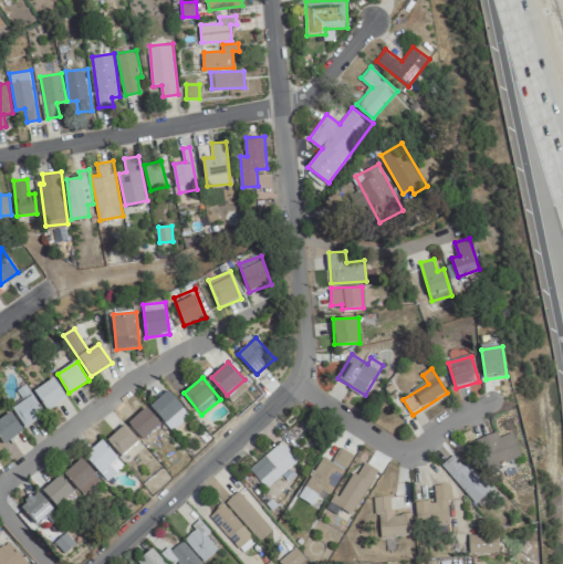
[(35,392),(48,410),(68,397),(55,378),(35,392)]
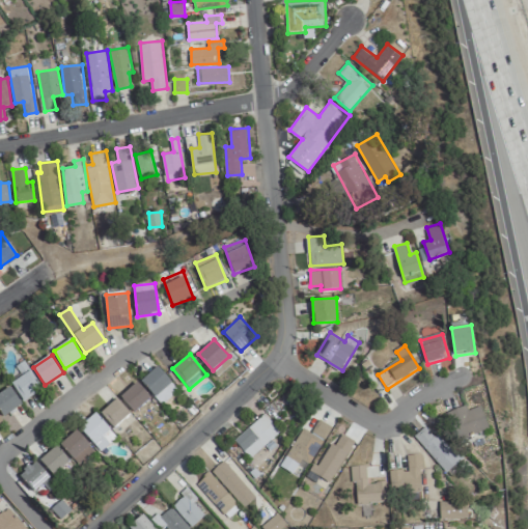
[(42,390),(27,361),(18,365),(23,377),(14,382),(23,400),(42,390)]
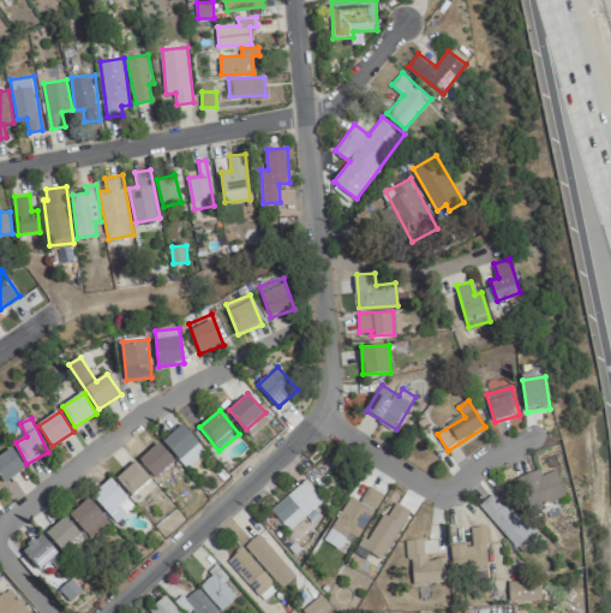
[(205,448),(183,423),(165,441),(186,465),(205,448)]
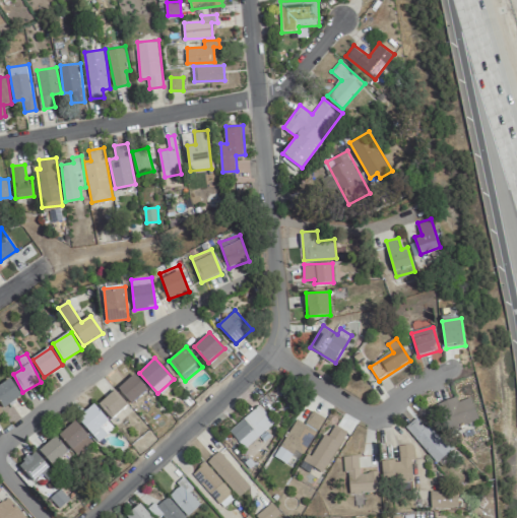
[(148,389),(135,374),(119,387),(132,403),(148,389)]
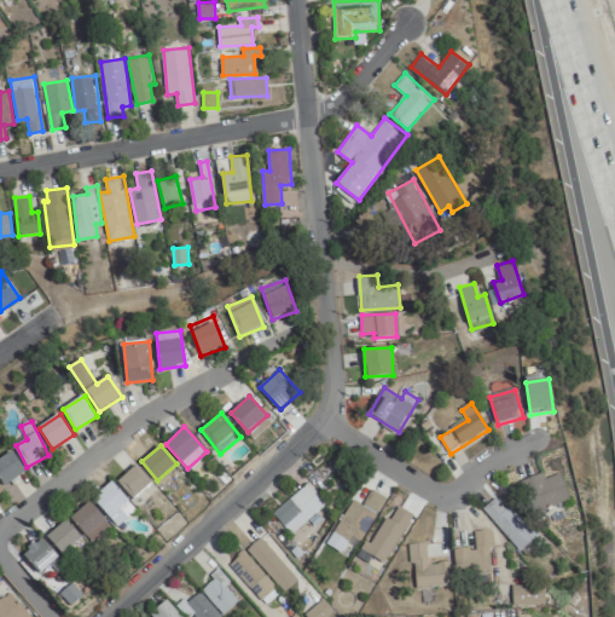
[(0,477),(5,485),(27,472),(12,450),(0,459),(0,477)]
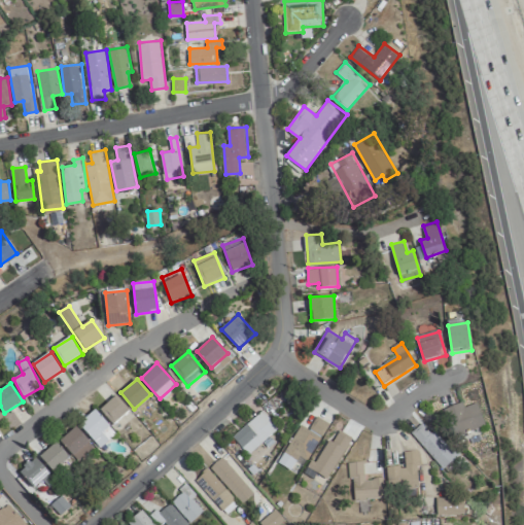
[(130,409),(116,394),(101,409),(114,424),(130,409)]
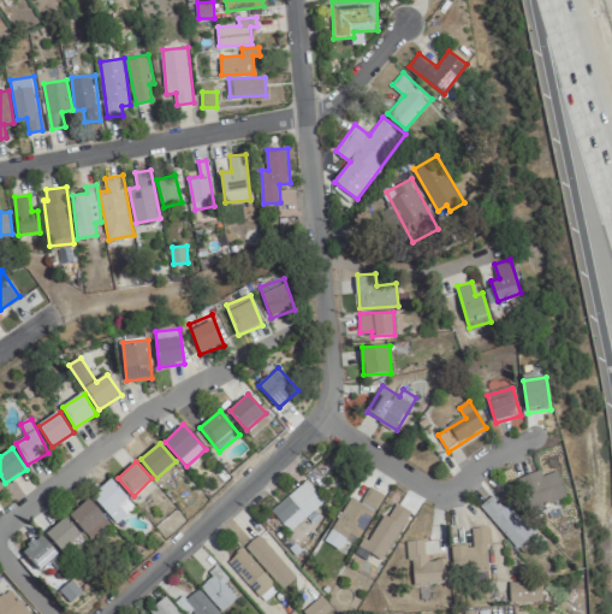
[(522,477),(532,509),(566,501),(558,467),(522,477)]
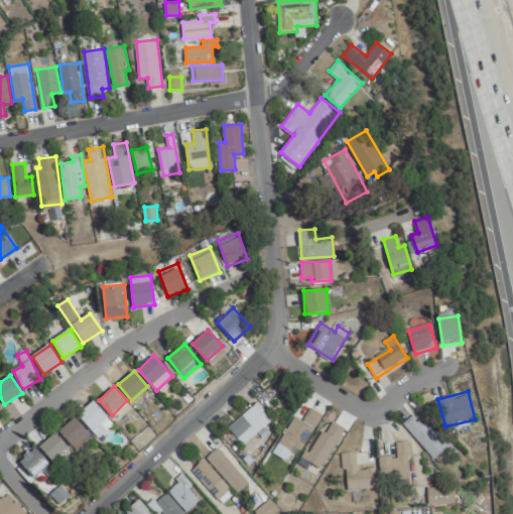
[(114,424),(95,400),(79,413),(98,437),(114,424)]
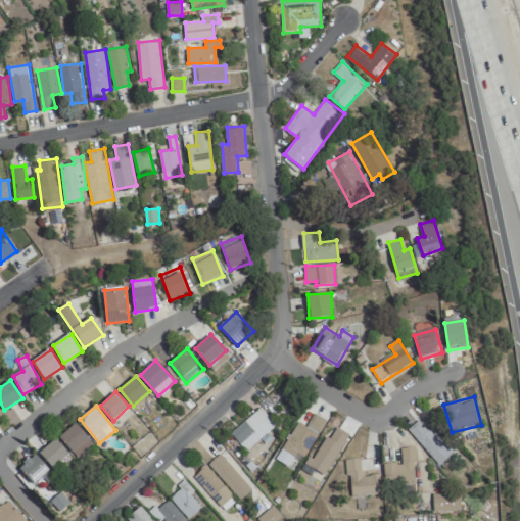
[(277,423),(261,406),(232,433),(247,451),(277,423)]
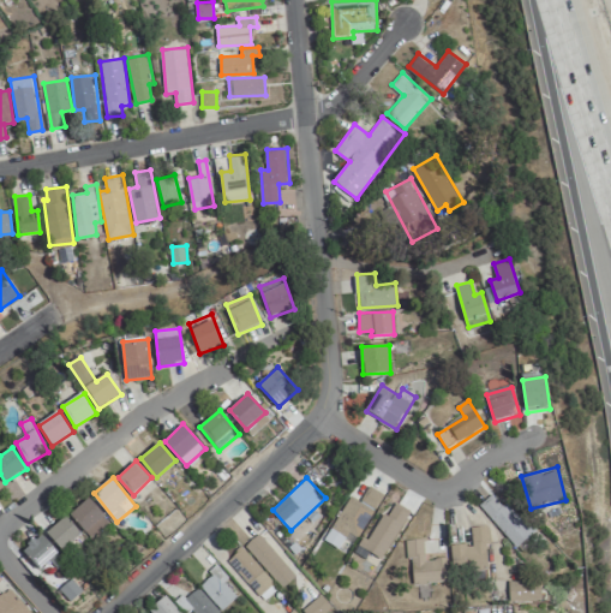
[(382,491),(369,486),(363,500),(349,494),(334,530),(361,541),(382,491)]
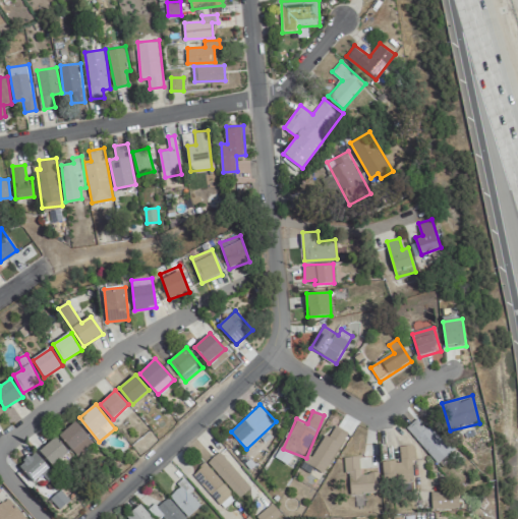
[(420,416),(407,428),(439,463),(452,451),(420,416)]
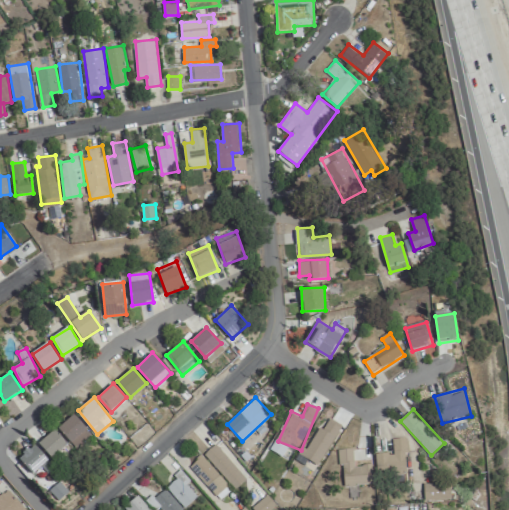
[(92,433),(73,413),(58,427),(77,447),(92,433)]
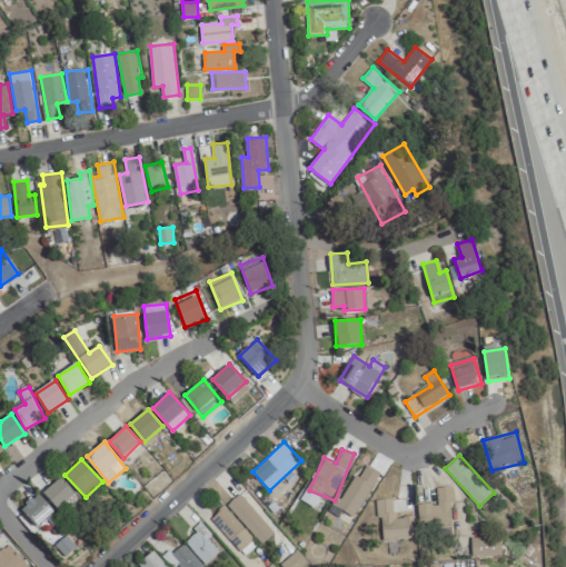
[(355,517),(381,473),(366,463),(343,500),(337,497),(329,509),(341,517),(345,511),(355,517)]
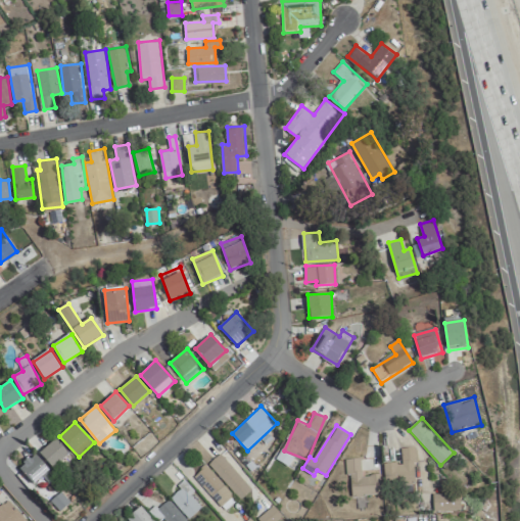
[(52,467),(69,455),(57,438),(40,451),(52,467)]
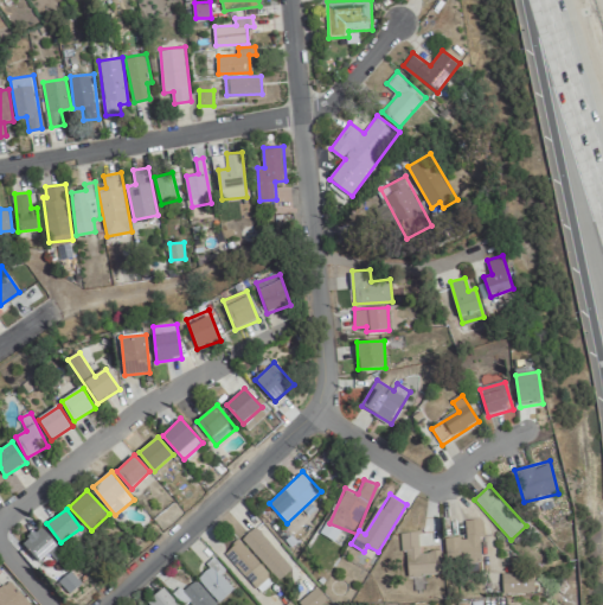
[(467,520),(467,536),(447,537),(448,562),(485,560),(481,520),(467,520)]
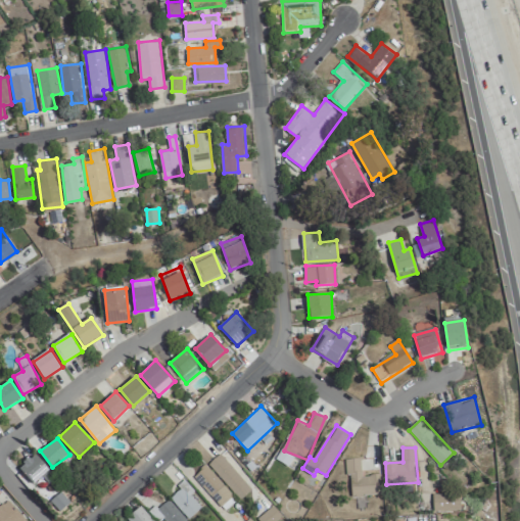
[(33,487),(45,478),(49,483),(56,477),(37,453),(20,467),(30,479),(28,481),(33,487)]
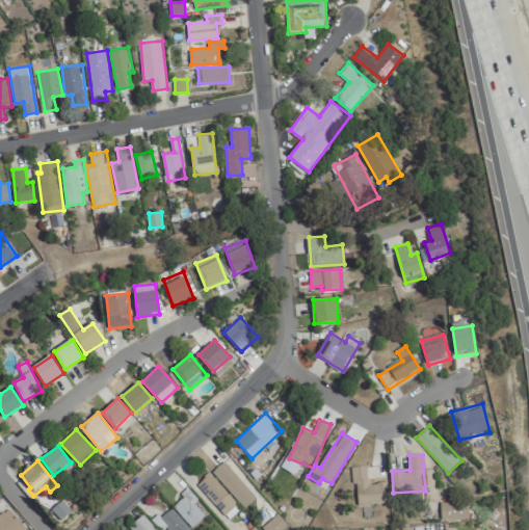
[(213,472),(245,507),(258,496),(225,460),(213,472)]
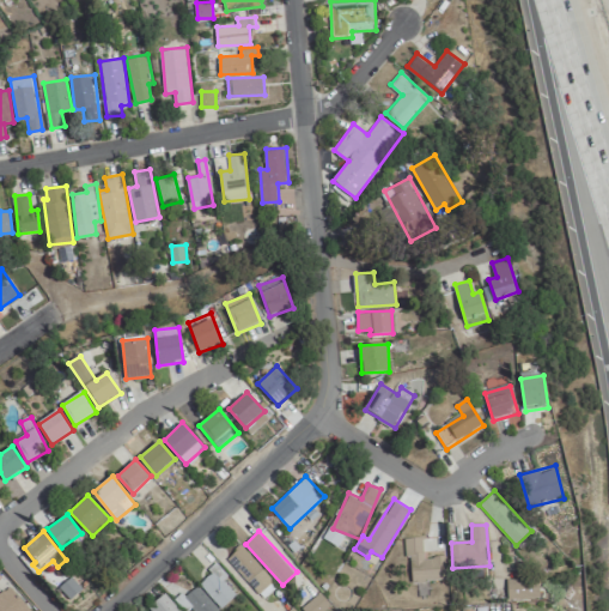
[(448,581),(446,557),(425,557),(424,537),(408,538),(409,582),(448,581)]
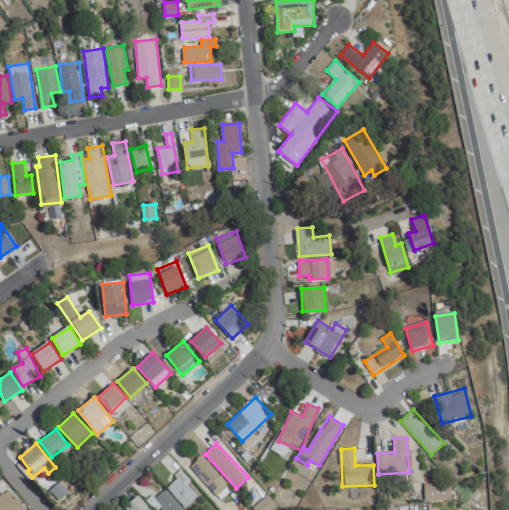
[(233,488),(203,455),(190,466),(221,499),(233,488)]
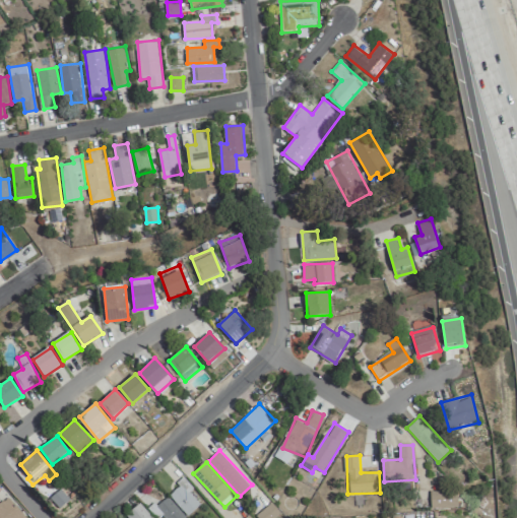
[(190,491),(194,486),(184,475),(177,482),(180,484),(170,495),(189,515),(201,503),(190,491)]
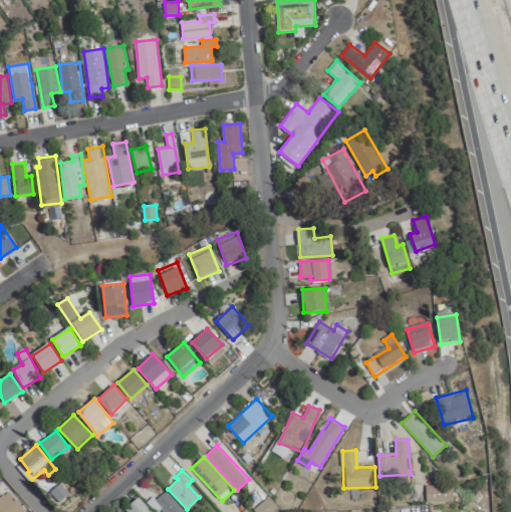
[(453,483),(427,484),(428,502),(454,501),(453,483)]
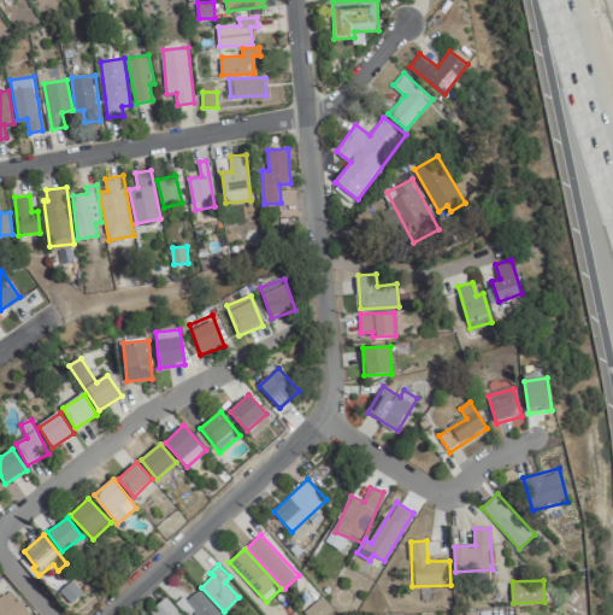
[(189,614),(193,610),(196,614),(218,614),(222,611),(199,586),(180,604),(189,614)]
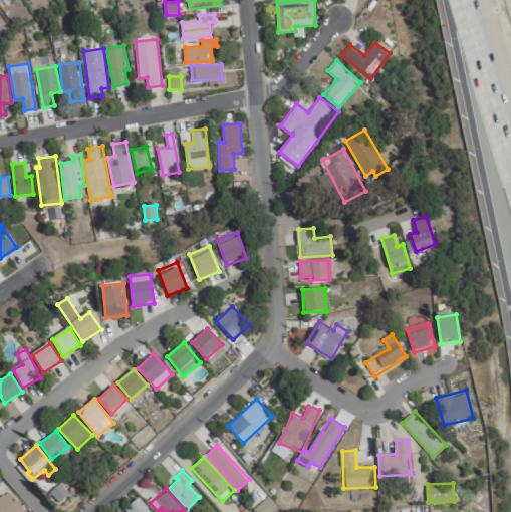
[(27,511),(28,511),(8,489),(0,496),(0,511),(27,511)]
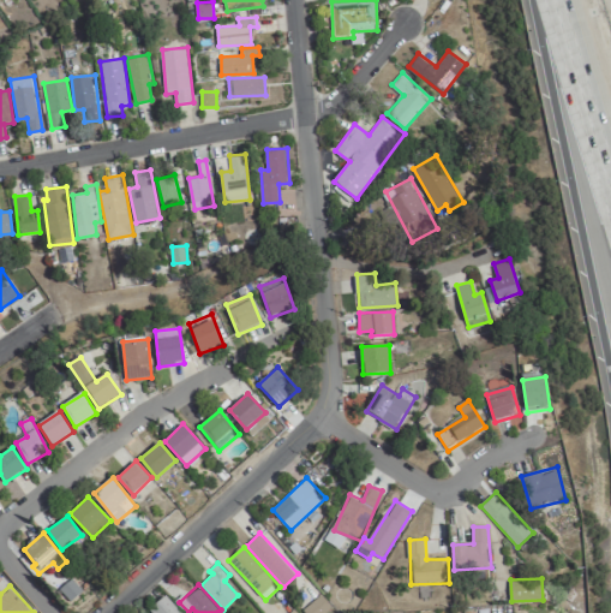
[(307,612),(325,612),(334,606),(322,593),(304,608),(307,612)]
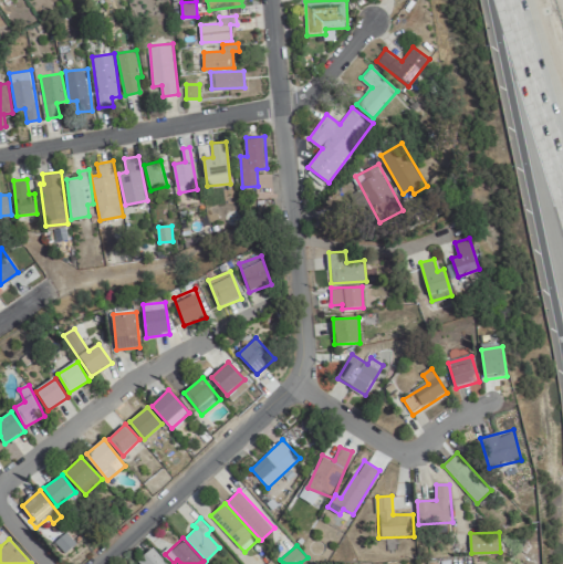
[(167,563),(153,547),(136,563),(137,563),(167,563)]
